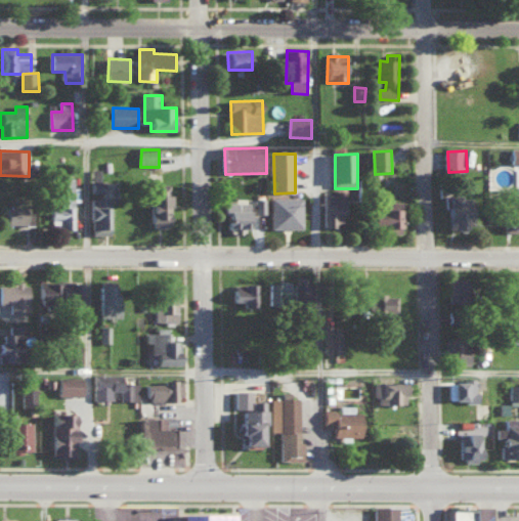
[(103,170),(94,170),(94,193),(104,193),(103,170)]
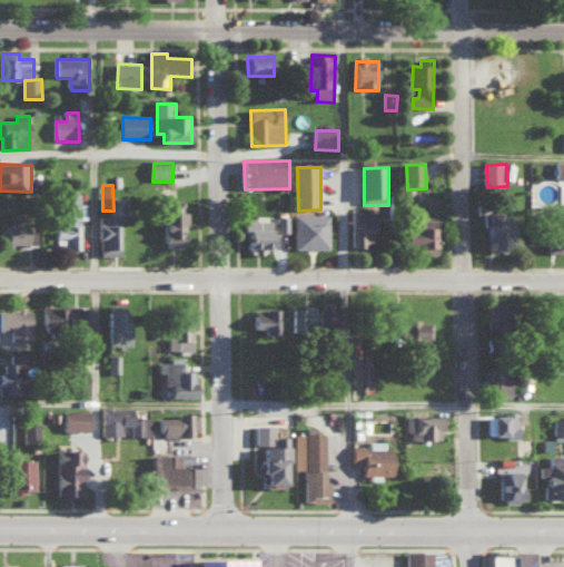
[(82,221),(89,221),(89,205),(82,205),(82,195),(66,194),(65,227),(58,227),(57,248),(82,250),(82,221)]
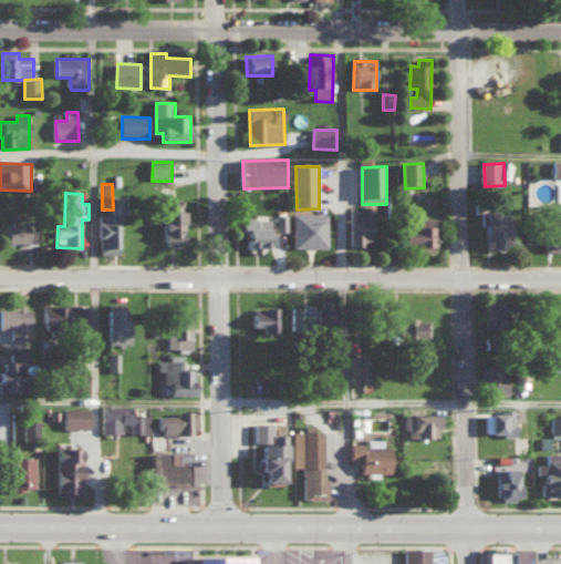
[(187,201),(166,201),(165,247),(186,247),(187,201)]
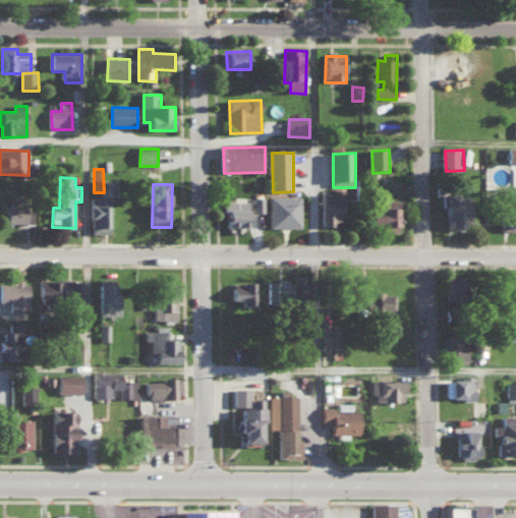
[(345,194),(324,195),(325,226),(346,226),(345,194)]
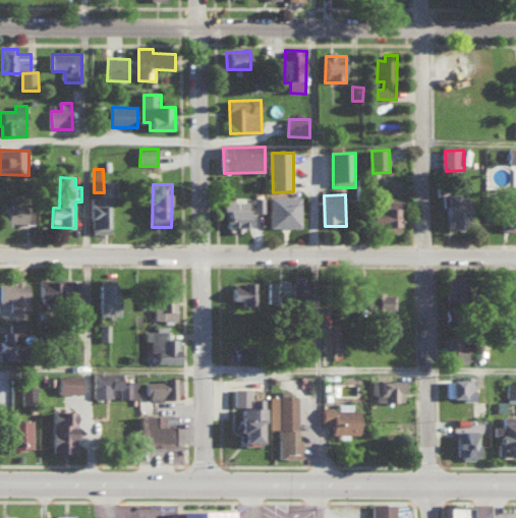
[(515,195),(506,195),(506,232),(515,231),(515,195)]
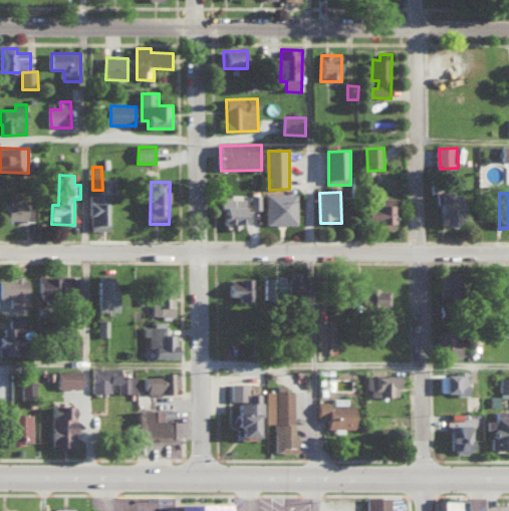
[(444,226),(459,226),(459,222),(467,222),(467,194),(444,194),(444,226)]
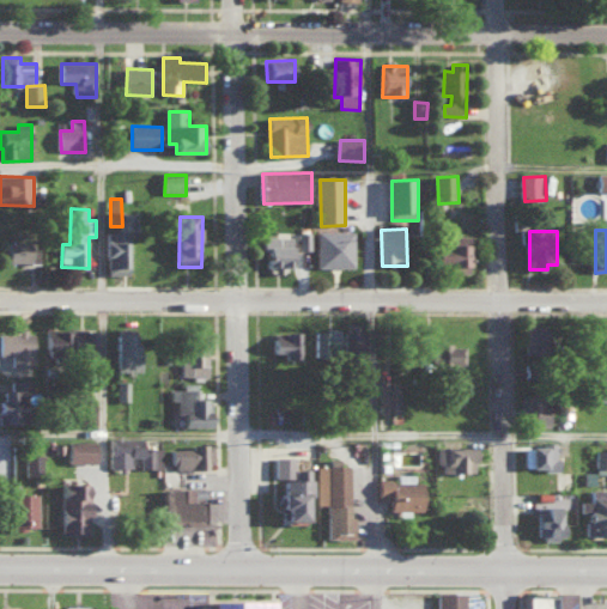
[(320,268),(357,268),(357,232),(320,232),(320,268)]
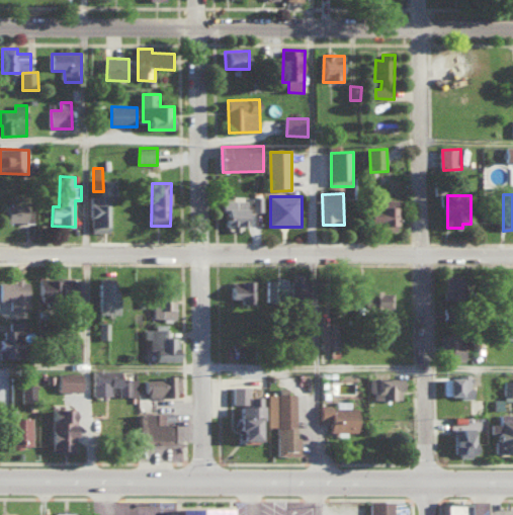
[(92,234),(111,233),(111,197),(92,197),(92,234)]
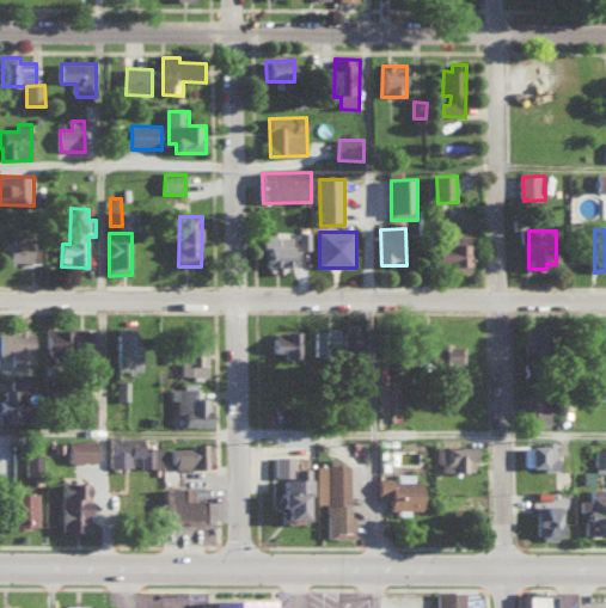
[(303,251),(313,250),(313,233),(303,234),(303,251)]
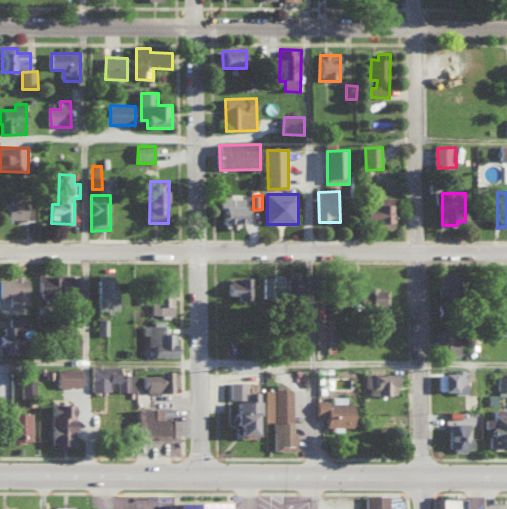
[(245,227),(246,199),(224,198),(223,226),(245,227)]
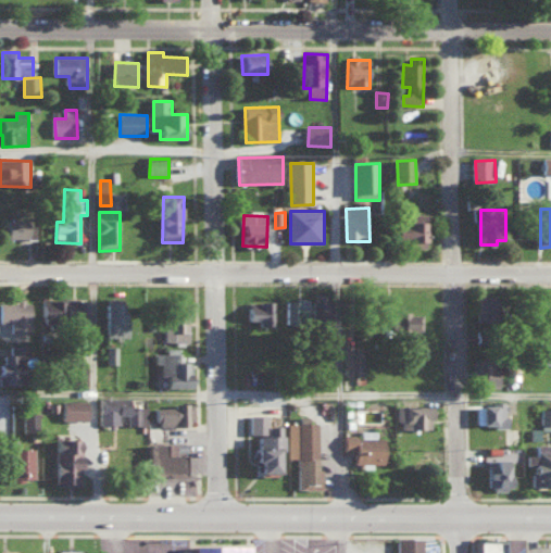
[(429,215),(410,215),(410,223),(398,223),(398,242),(414,242),(414,249),(429,249),(429,215)]
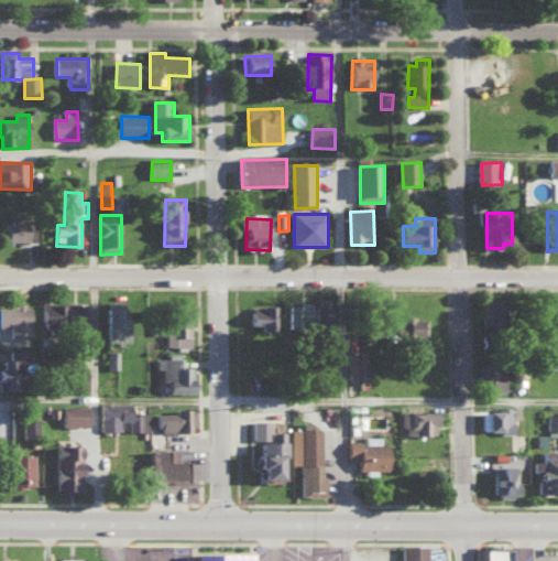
[(37,244),(37,224),(9,224),(9,244),(37,244)]
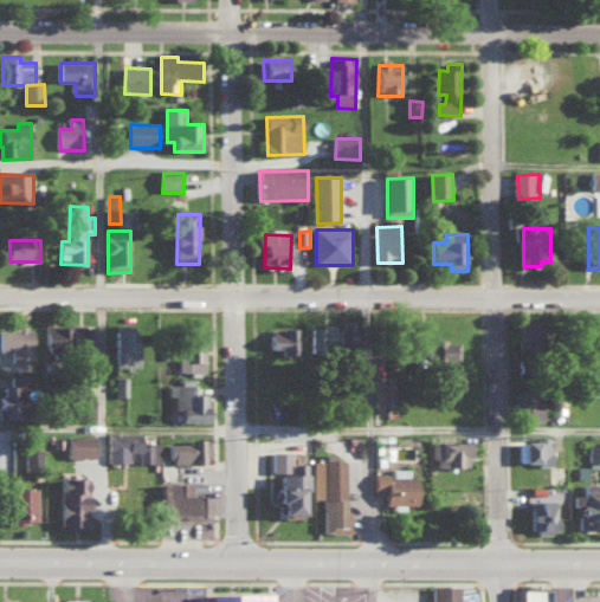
[(363,321),(343,321),(343,362),(365,362),(363,321)]
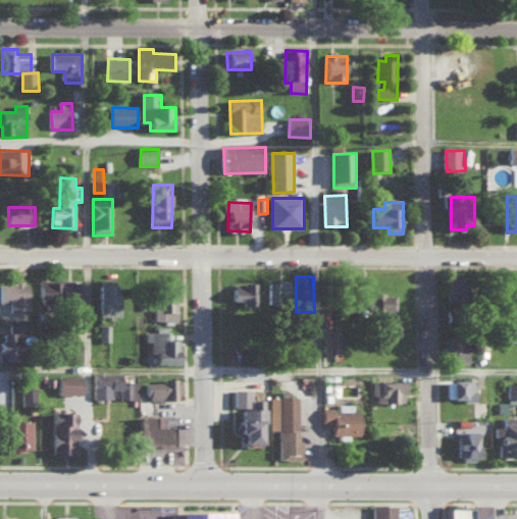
[(451,302),(470,302),(471,278),(451,277),(451,302)]
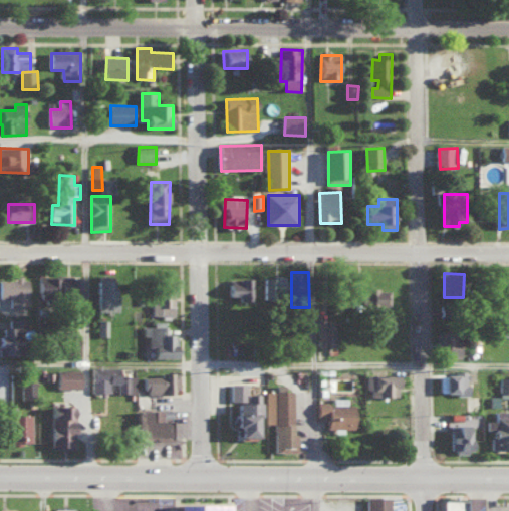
[(100,313),(119,312),(118,276),(99,277),(100,313)]
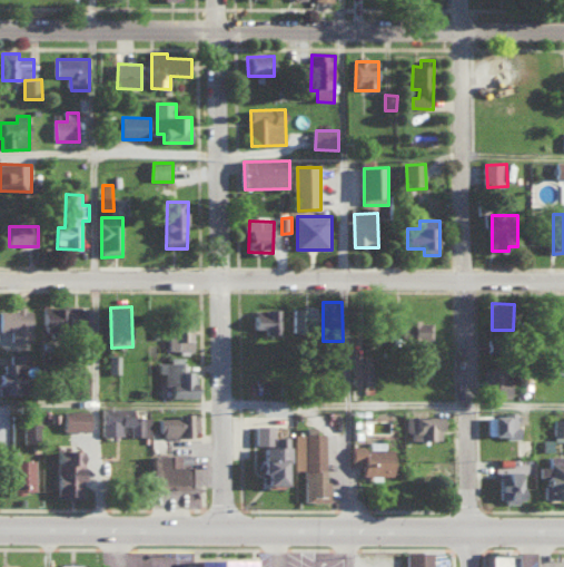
[(92,309),(70,308),(70,332),(91,333),(92,309)]
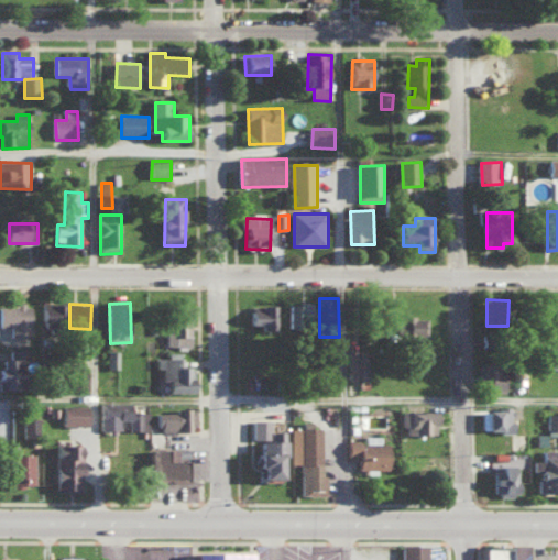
[(293,304),(293,327),(314,327),(315,305),(293,304)]
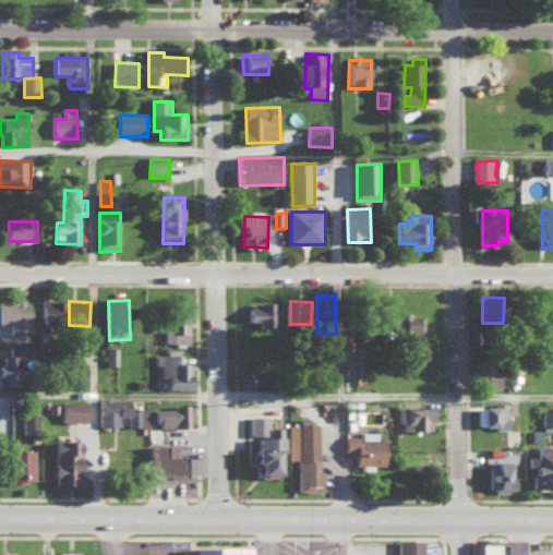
[(67,302),(46,302),(46,322),(65,322),(67,302)]
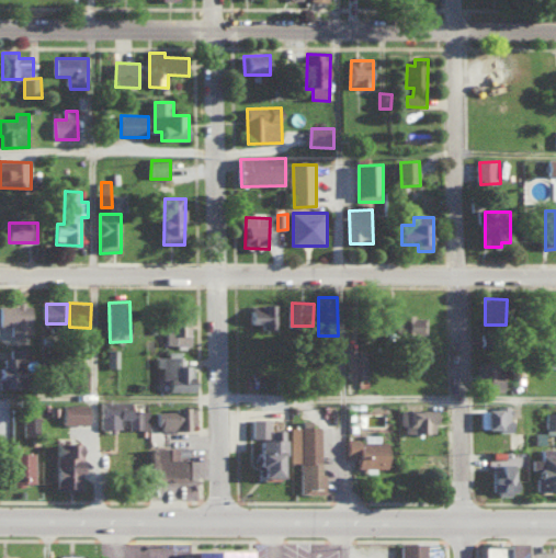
[(1,327),(12,327),(12,337),(33,337),(33,305),(1,305),(1,327)]
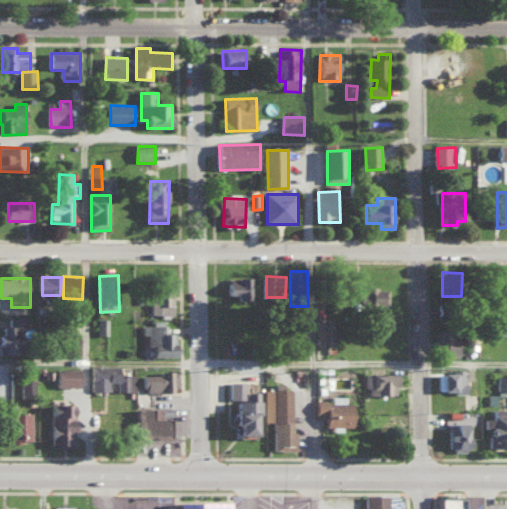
[(231,296),(254,297),(254,279),(231,278),(231,296)]
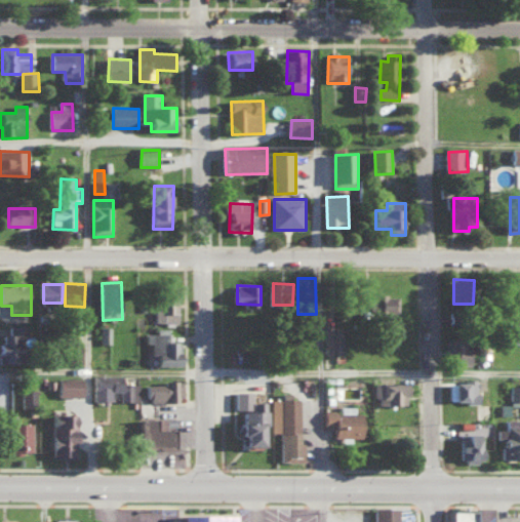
[(181,324),(181,287),(158,286),(158,323),(181,324)]
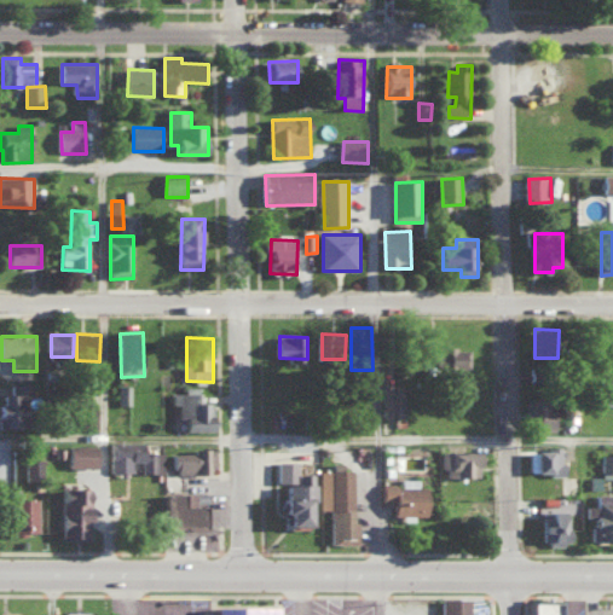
[(472,349),(429,349),(429,371),(472,370),(472,349)]
